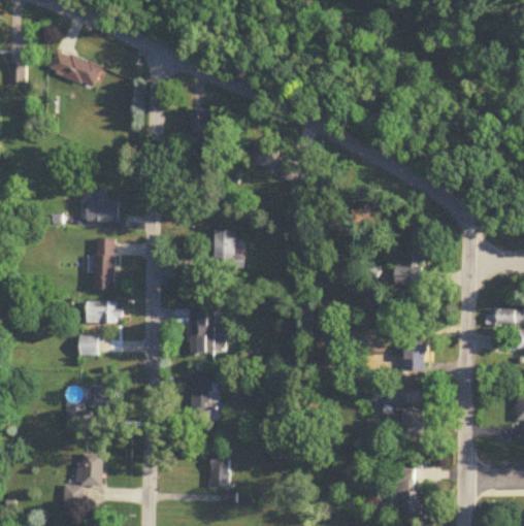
[(101,65),(56,50),(48,70),(94,87),(101,65)]
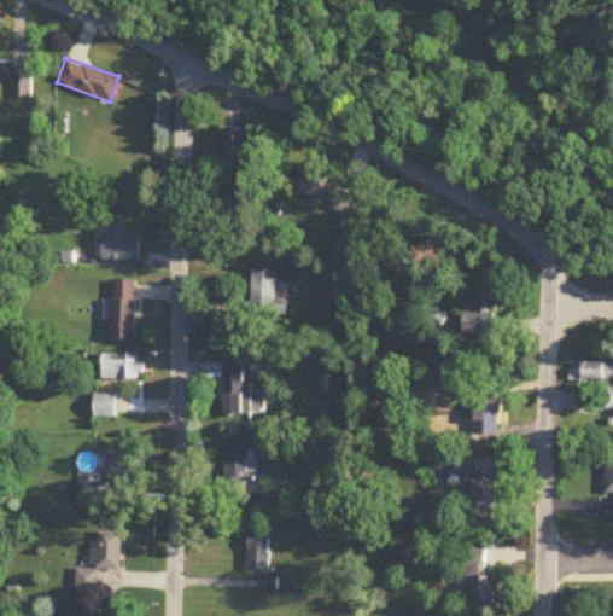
[(245,127),(221,127),(222,168),(246,168),(245,127)]
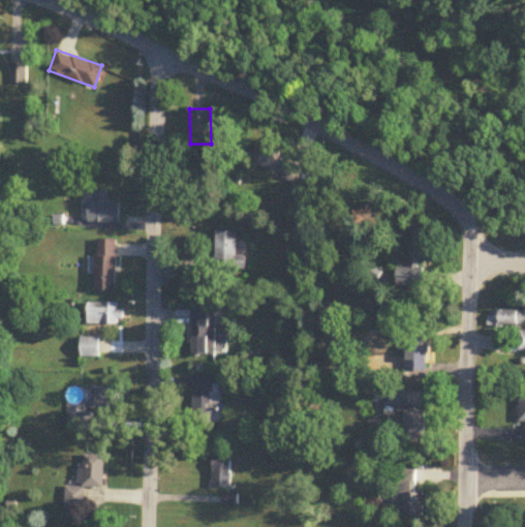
[(296,181),(302,166),(276,156),(278,149),(257,141),(249,162),(296,181)]
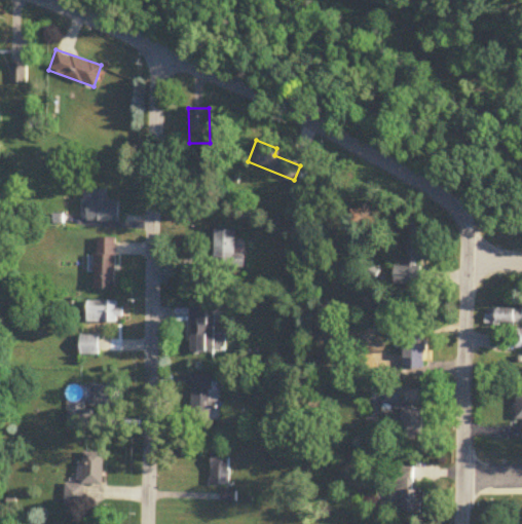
[(117,200),(105,200),(105,189),(91,189),(91,199),(85,199),(85,220),(117,220),(117,200)]
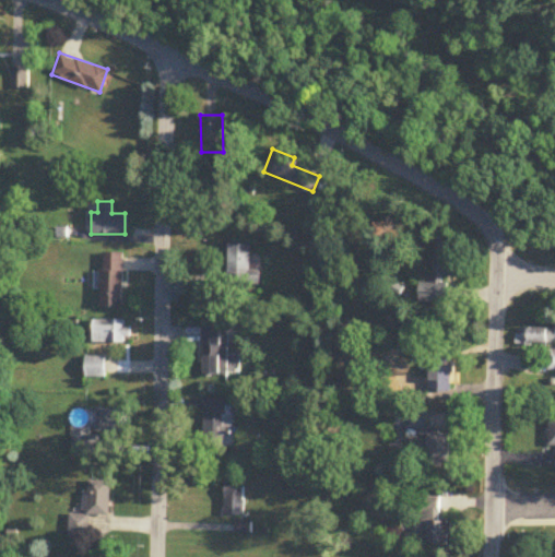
[(450,235),(432,235),(432,281),(415,281),(416,301),(446,301),(446,273),(451,273),(450,235)]
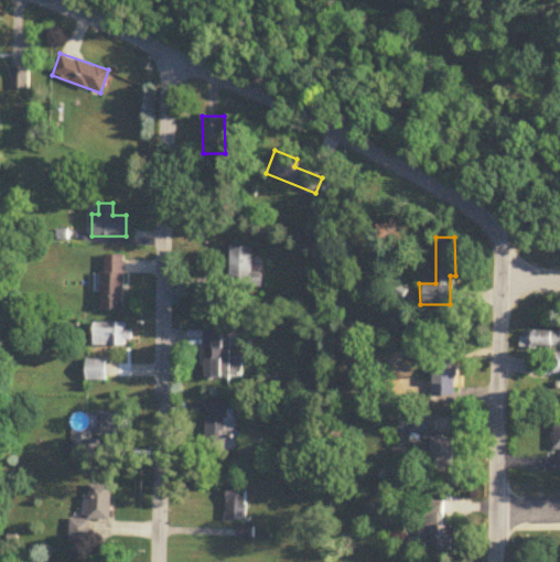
[(228,246),(228,285),(261,285),(261,272),(249,272),(249,246),(228,246)]
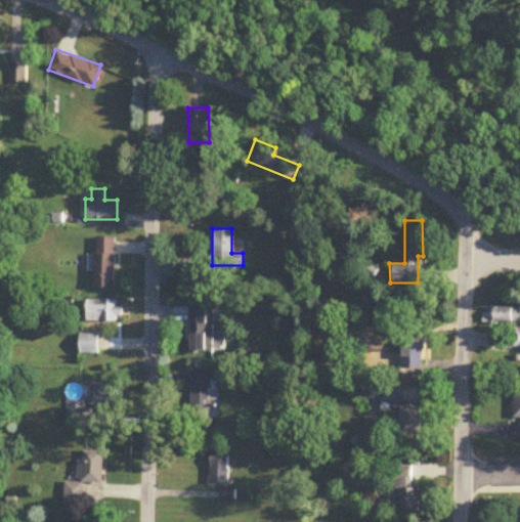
[(92,287),(114,287),(114,236),(92,236),(92,287)]
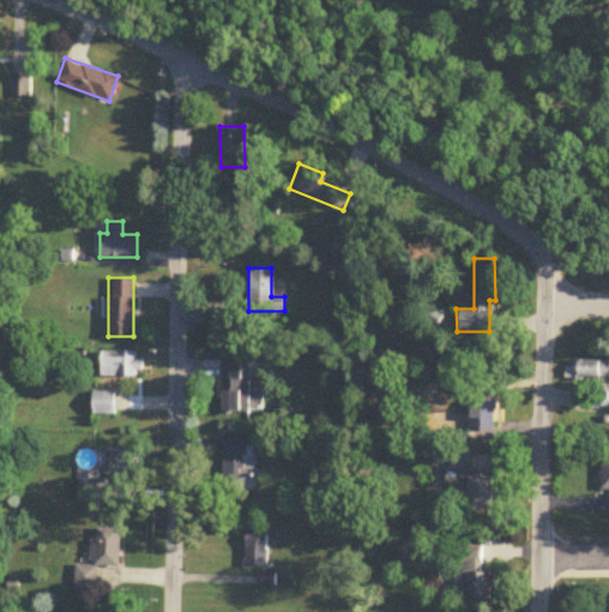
[(98,377),(139,377),(139,351),(98,351),(98,377)]
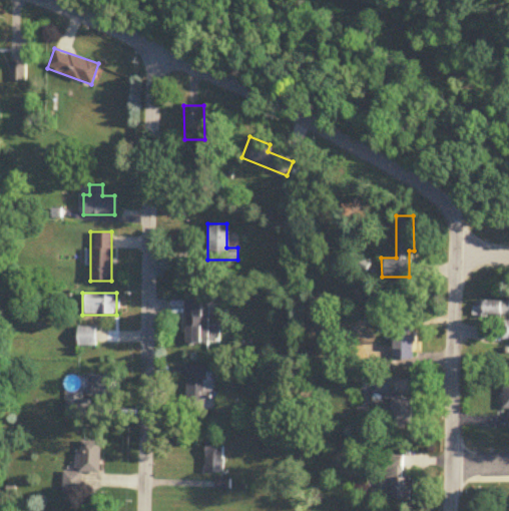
[(183,344),(202,344),(201,297),(182,298),(183,344)]
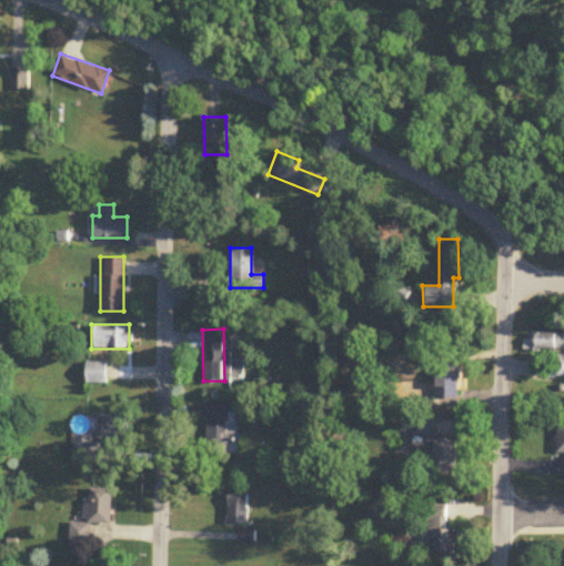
[(562,332),(523,332),(523,350),(562,350),(562,332)]
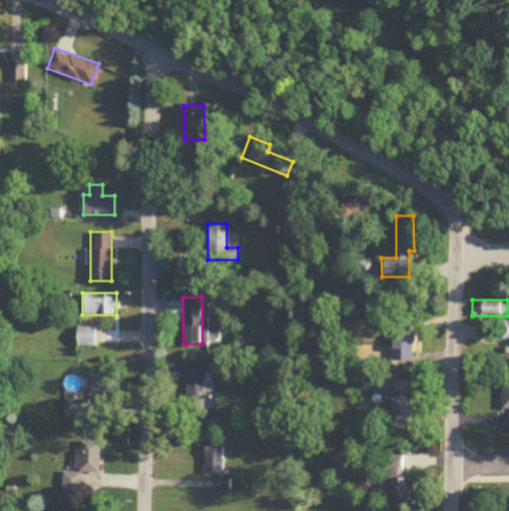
[(499,339),(508,338),(508,321),(499,321),(499,339)]
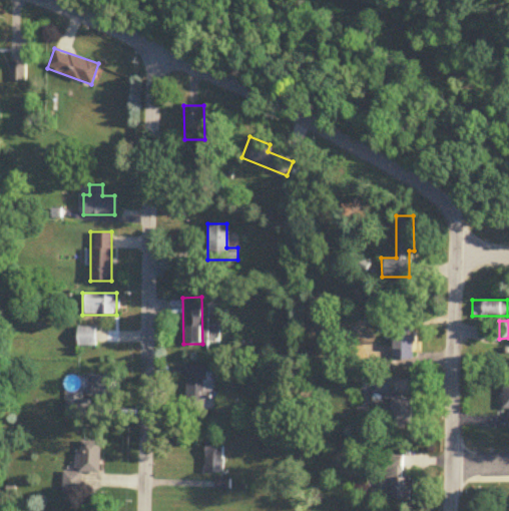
[(93,327),(75,327),(75,346),(93,346),(93,327)]
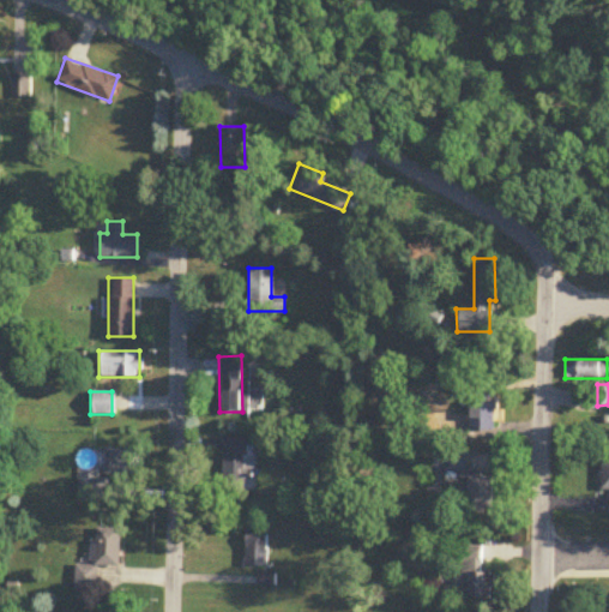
[(494,429),(494,393),(469,393),(469,429),(494,429)]
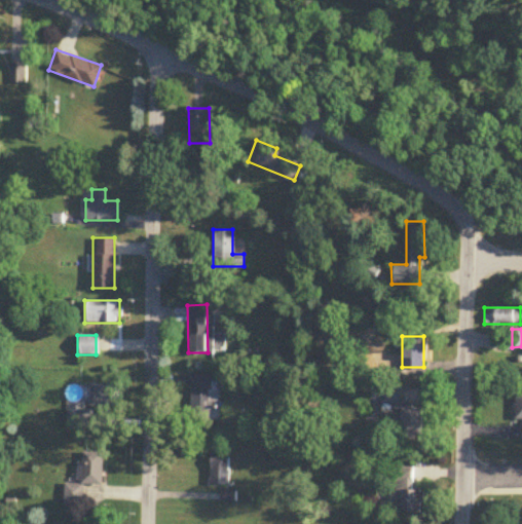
[(188,386),(188,421),(216,421),(217,374),(183,374),(183,386),(188,386)]
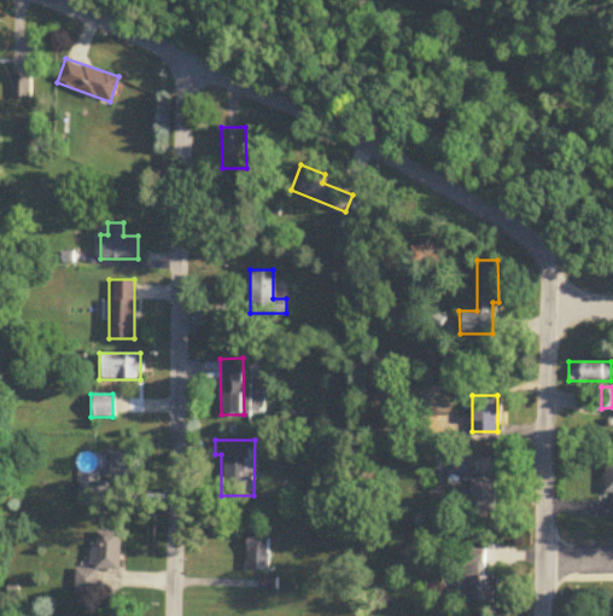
[(132,452),(76,454),(77,504),(129,501),(128,480),(133,480),(132,452)]
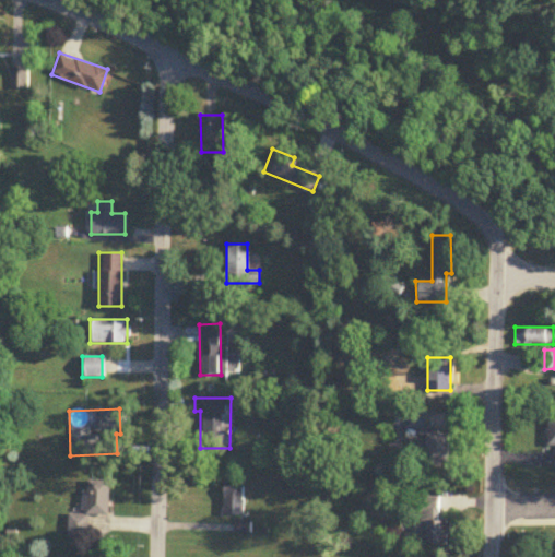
[(554,412),(545,413),(545,446),(554,446),(554,471),(554,470),(554,412)]
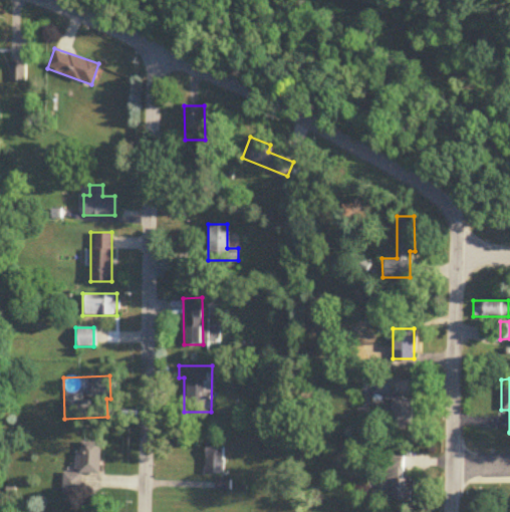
[(410,396),(388,396),(388,385),(371,385),(371,402),(388,402),(389,435),(410,435),(410,396)]
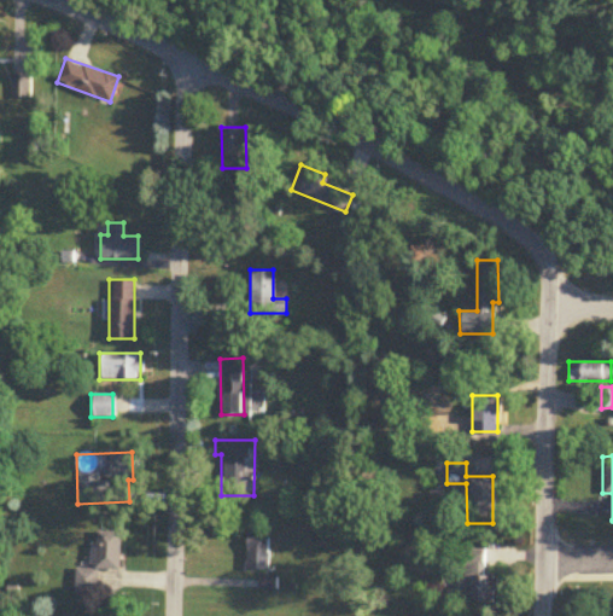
[(94,569),(118,570),(121,532),(94,530),(92,569),(75,568),(73,592),(93,593),(94,569)]
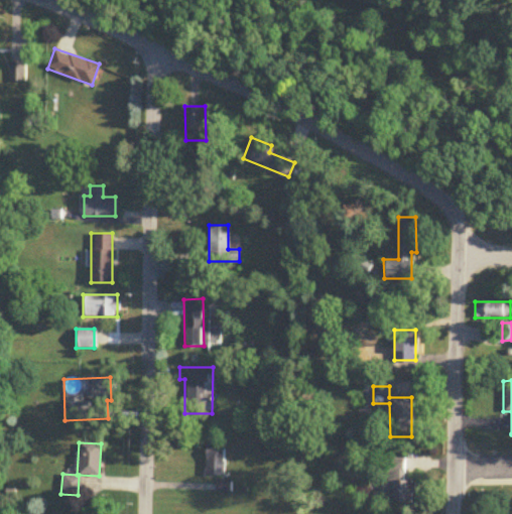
[(222,444),(204,444),(204,476),(222,476),(222,444)]
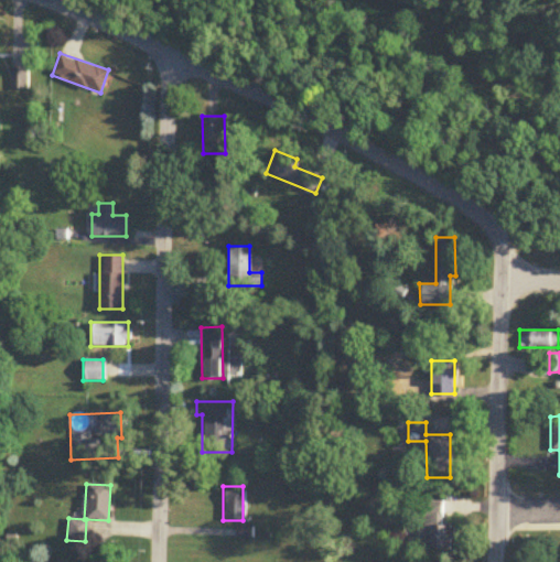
[(428,548),(451,549),(451,523),(441,523),(441,500),(423,500),(423,538),(428,538),(428,548)]
